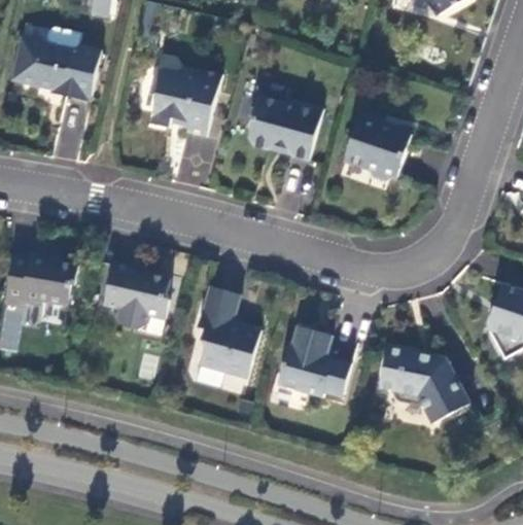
[(86,0),(85,13),(112,15),(112,0),(86,0)]
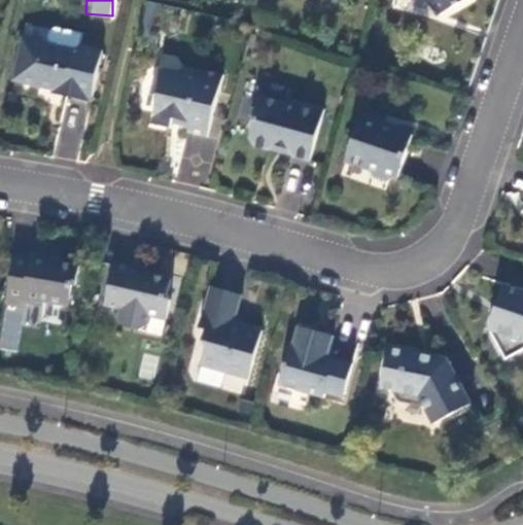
[(427,0),(437,13),(460,0),(427,0)]
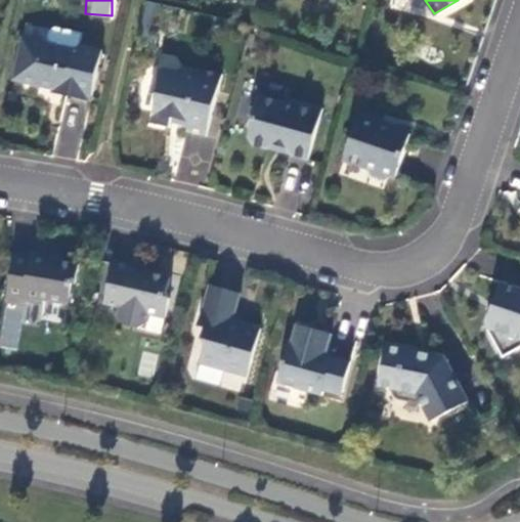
[(78,33),(51,28),(46,31),(43,43),(70,49),(75,45),(78,33)]
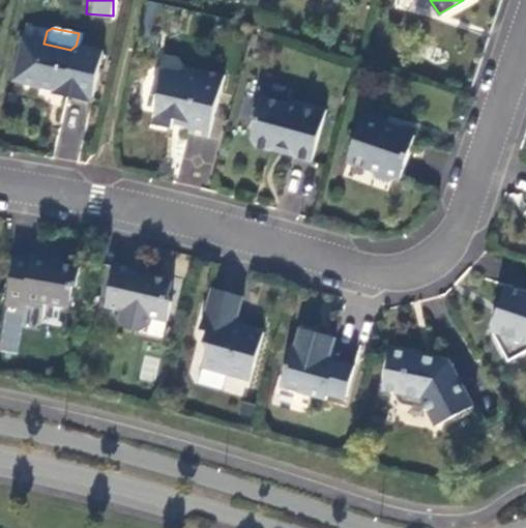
[(42,44),(39,59),(33,63),(30,78),(33,84),(50,88),(53,86),(64,88),(63,96),(88,101),(99,51),(76,46),(70,50),(44,44),(42,44)]
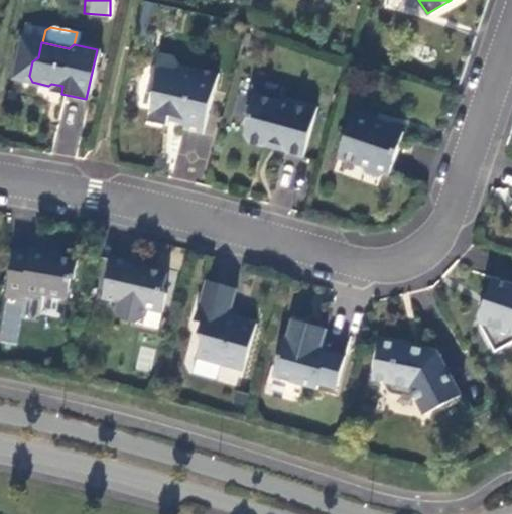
[(200,133),(216,73),(195,68),(194,70),(175,66),(169,70),(157,67),(149,72),(146,84),(152,92),(145,121),(164,125),(166,115),(182,119),(180,128),(200,133)]
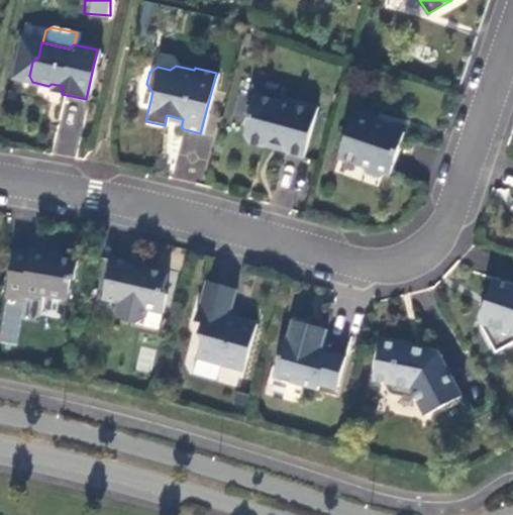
[(301,158),(315,106),(282,97),(276,101),(252,94),(245,98),(242,111),(246,118),(241,135),(245,142),(259,146),(266,142),(279,146),(283,152),(301,158)]
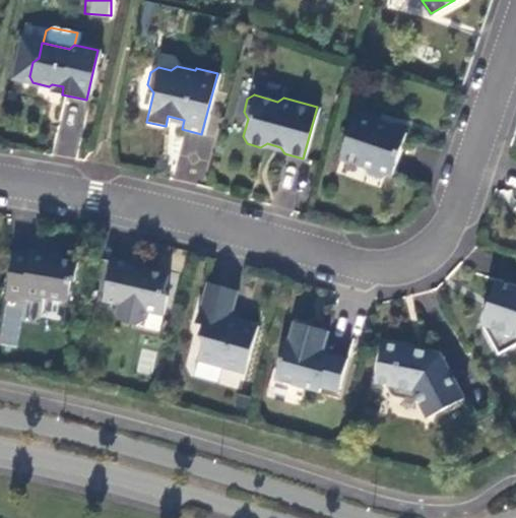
[(375,119),(352,112),(337,157),(360,165),(364,171),(381,177),(387,174),(389,175),(403,132),(375,122),(375,119)]
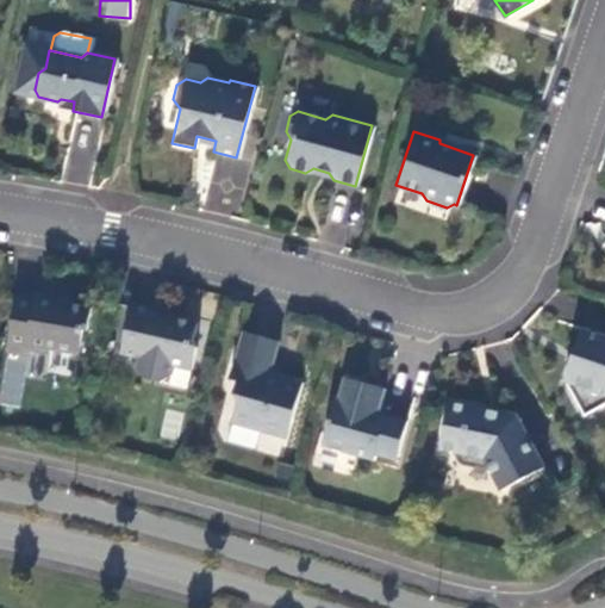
[(32,296),(13,293),(5,345),(45,352),(47,347),(75,352),(80,328),(85,329),(88,305),(55,301),(55,296),(33,292),(32,296)]
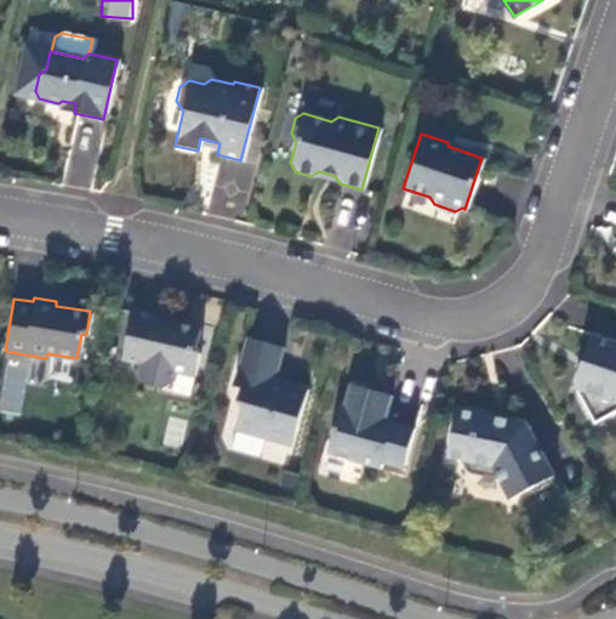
[(131,310),(120,358),(140,362),(136,374),(143,385),(159,388),(170,381),(172,372),(192,375),(197,353),(193,347),(198,328),(171,322),(170,327),(152,322),(154,314),(131,310)]
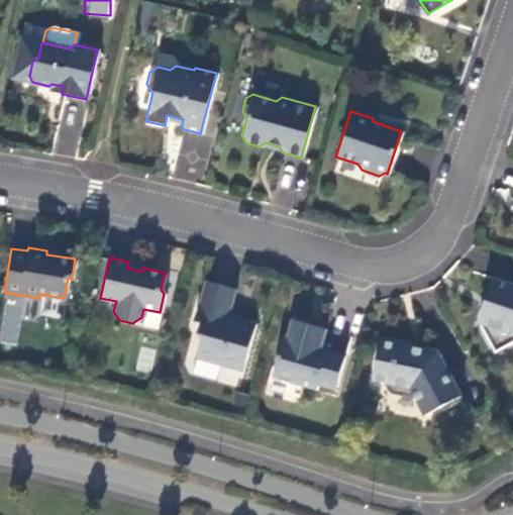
[(485,307),(481,306),(476,322),(479,323),(492,351),(512,338),(512,284),(491,277),(485,294),(489,295),(485,307)]
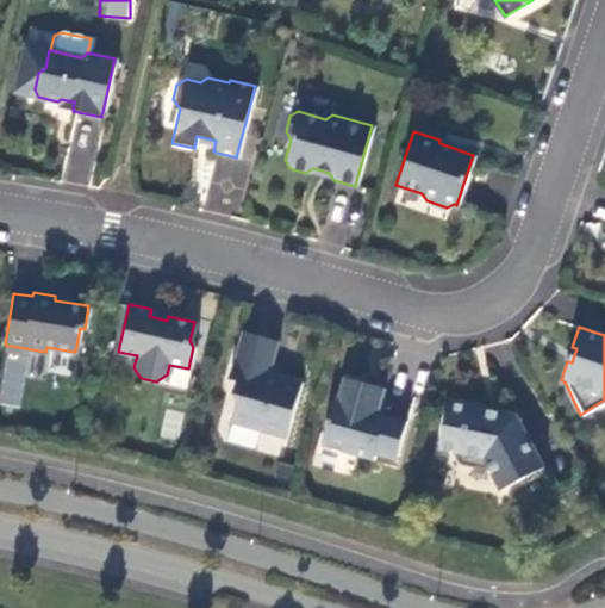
[(266,376),(275,341),(239,330),(226,379),(234,382),(231,394),(235,401),(229,421),(285,436),(299,382),(281,377),(270,383),(266,376)]
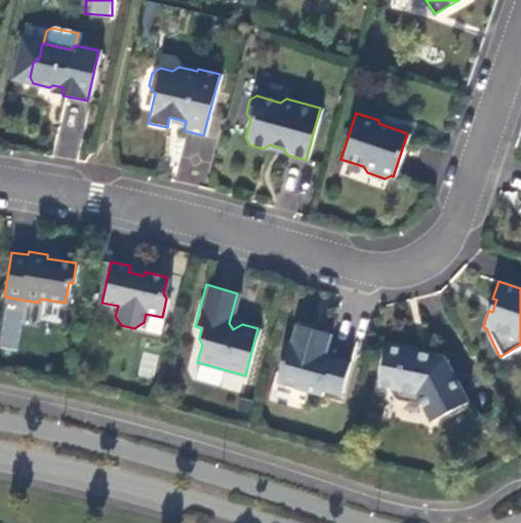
[(496,299),(492,298),(488,311),(492,312),(496,299)]
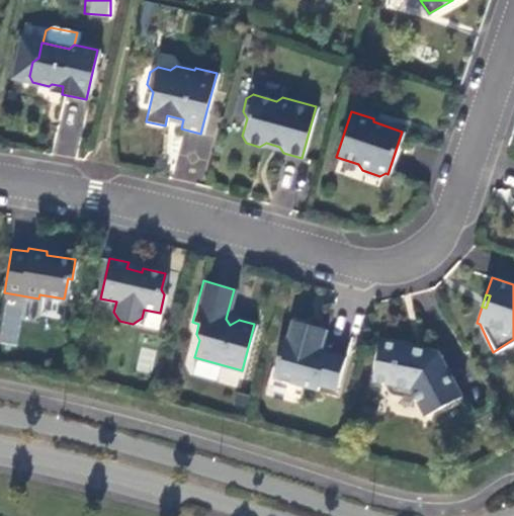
[(316,327),(290,320),(284,340),(281,339),(275,363),(284,366),(280,380),(315,390),(316,385),(334,391),(344,356),(320,350),(324,334),(315,332),(316,327)]
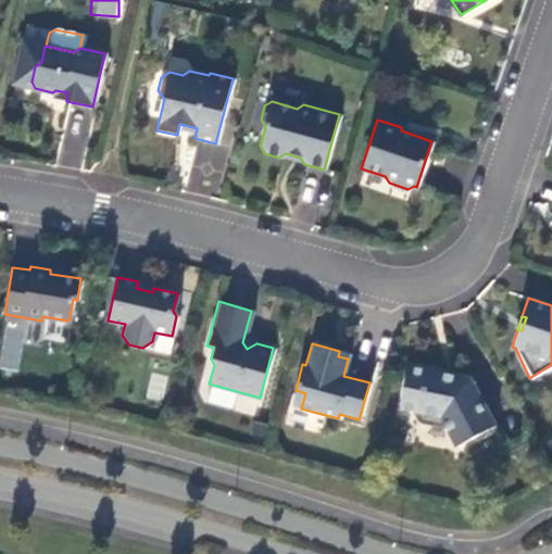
[(467,378),(406,365),(398,408),(414,412),(414,414),(418,422),(443,427),(454,445),(489,428),(473,397),(476,394),(467,378)]
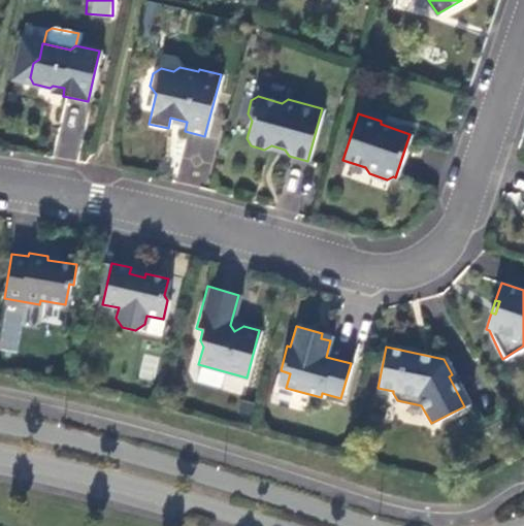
[(290,373),(281,370),(276,385),(286,388),(290,373)]
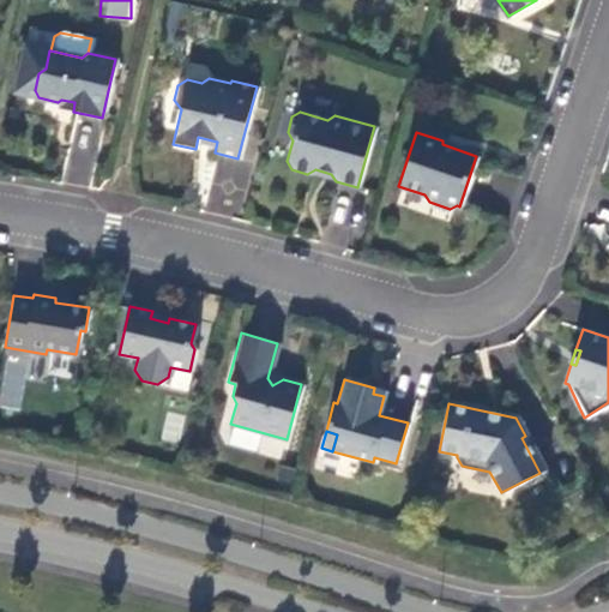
[(525,436),(522,438),(540,473),(543,471),(525,436)]
